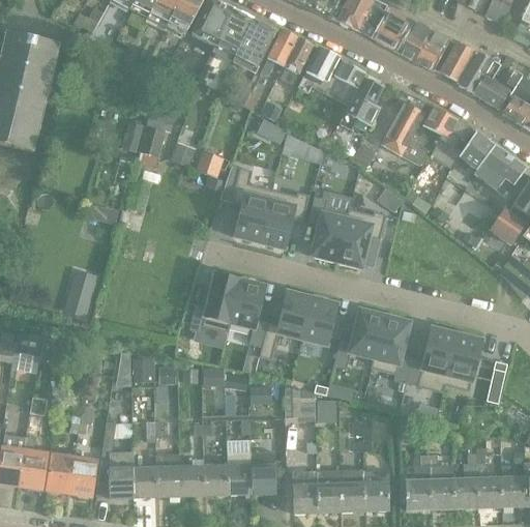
[(131,9),(136,0),(114,0),(131,9)]
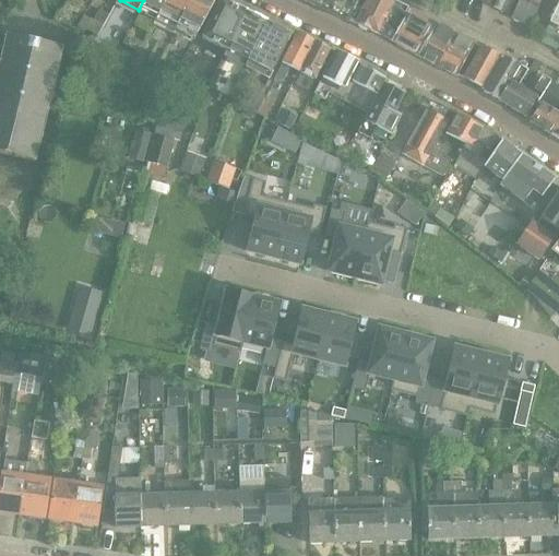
[(156,19),(166,0),(143,0),(139,10),(156,19)]
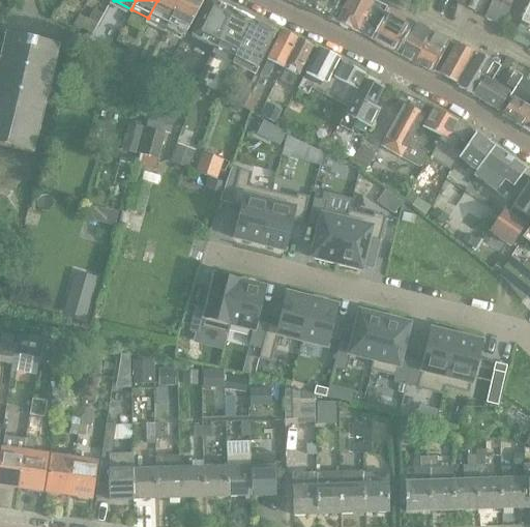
[(166,26),(178,0),(157,0),(148,18),(166,26)]
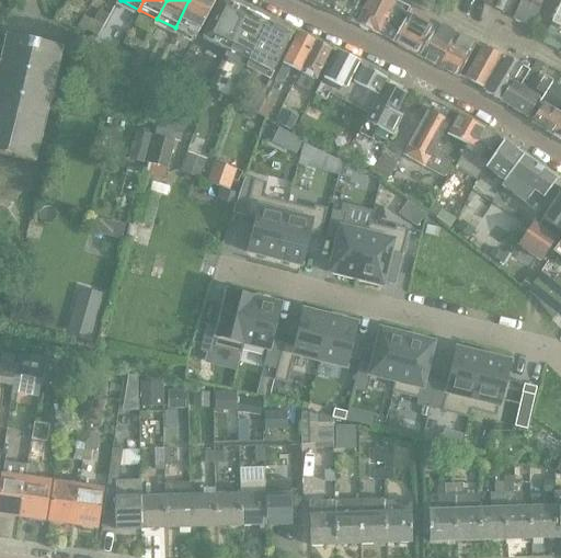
[(194,37),(214,0),(189,0),(175,27),(194,37)]
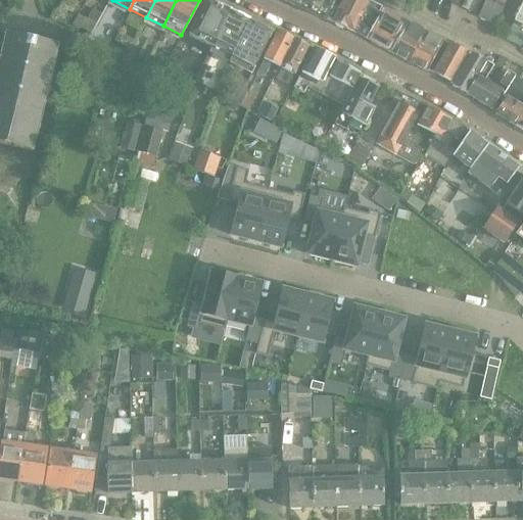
[(211,45),(230,8),(214,0),(205,0),(189,33),(211,45)]
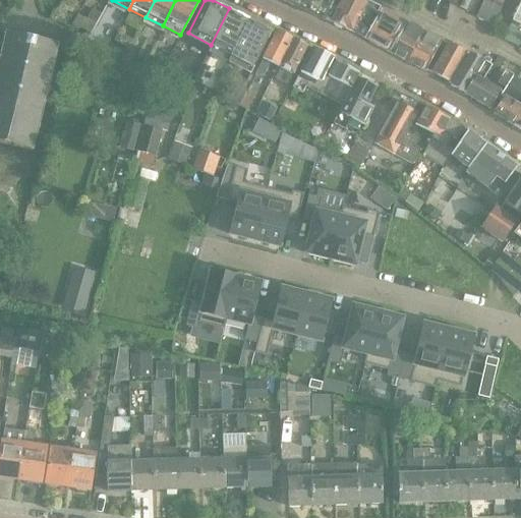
[(324,17),(331,0),(284,0),(324,18),(324,17)]
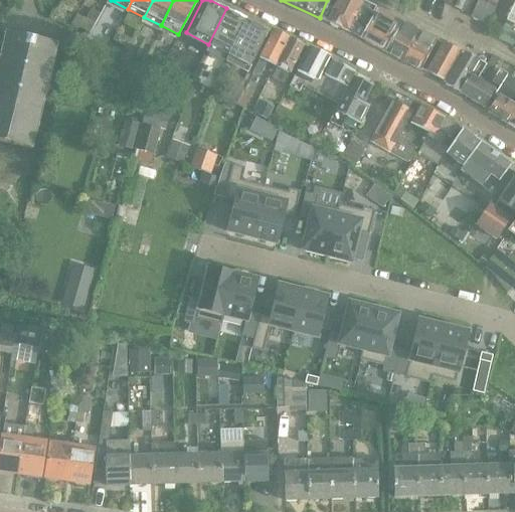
[(348,30),(362,0),(327,0),(320,17),(329,21),(331,24),(336,27),(339,26),(348,30)]
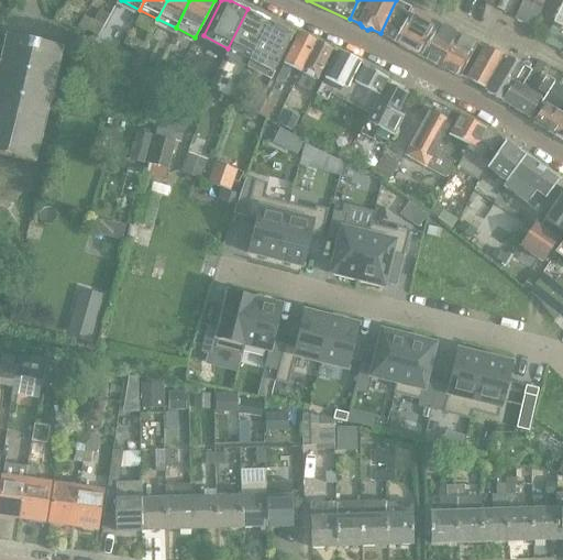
[(421,55),(439,22),(396,0),(381,33),(421,55)]
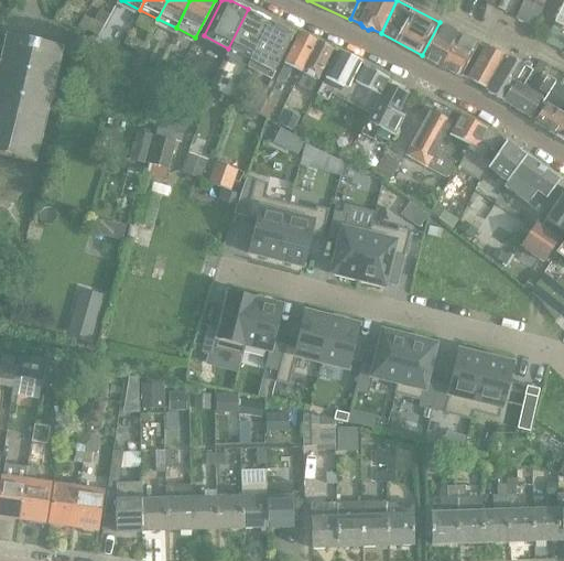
[(523,0),(517,13),(534,22),(544,4),(535,0),(523,0)]
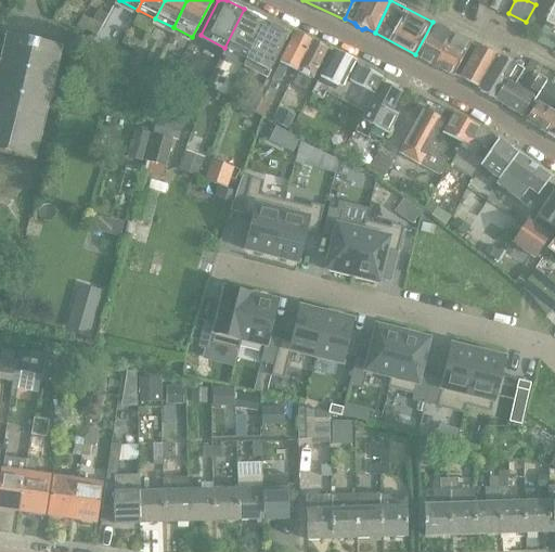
[(554,28),(554,0),(544,24),(554,28)]
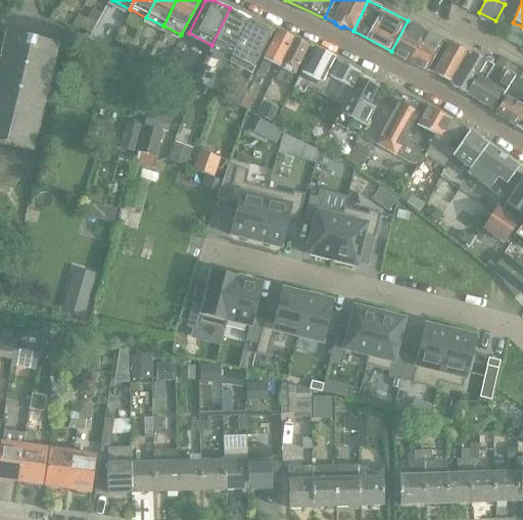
[(233,55),(250,18),(230,8),(211,45),(209,50),(230,61),(233,55)]
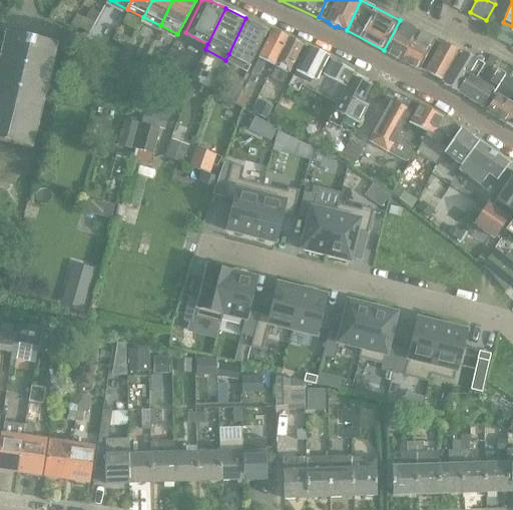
[(93,21),(82,15),(77,24),(88,30),(93,21)]
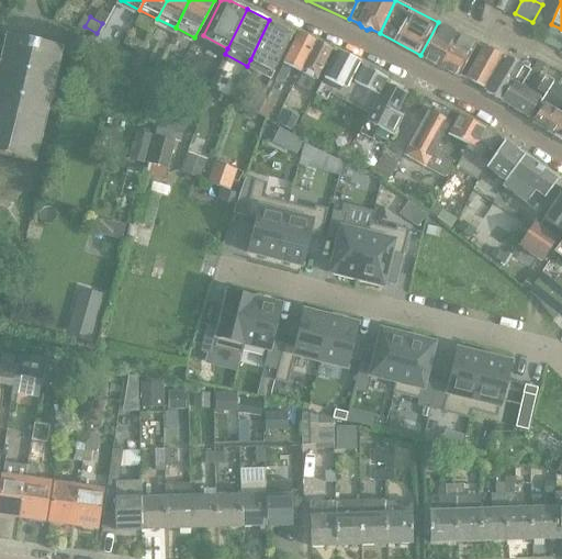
[(273,71),(293,32),(269,20),(247,66),(269,77),(272,70),(273,71)]
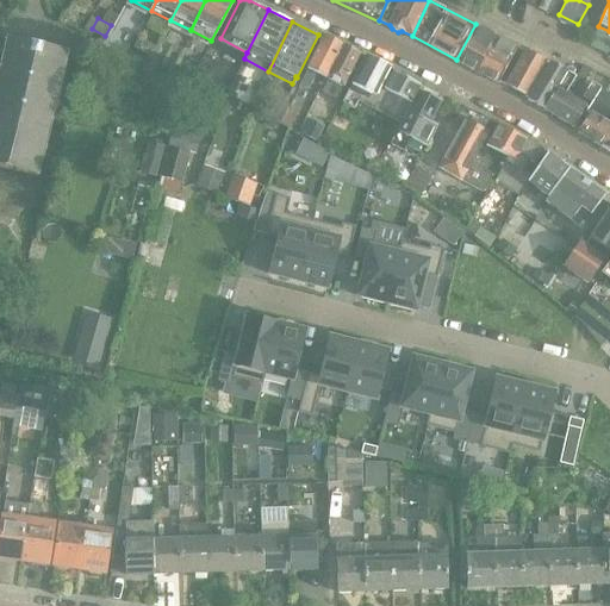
[(477,70),(496,35),(475,24),(456,60),(477,70)]
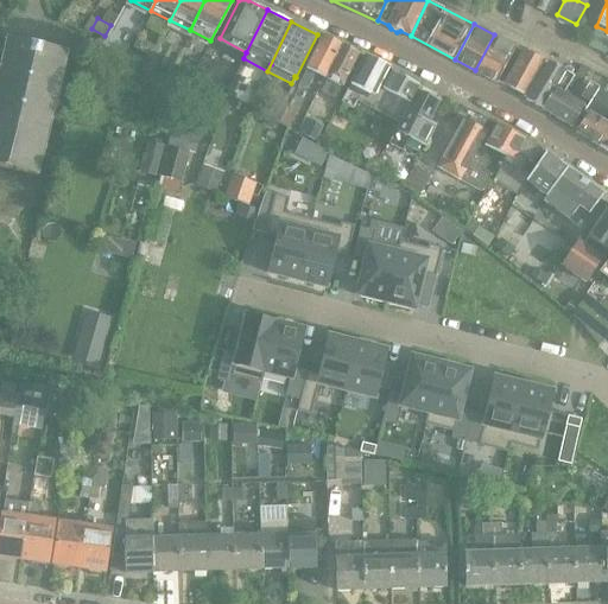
[(607,35),(595,29),(589,40),(601,48),(607,50),(606,52),(607,53),(607,35)]
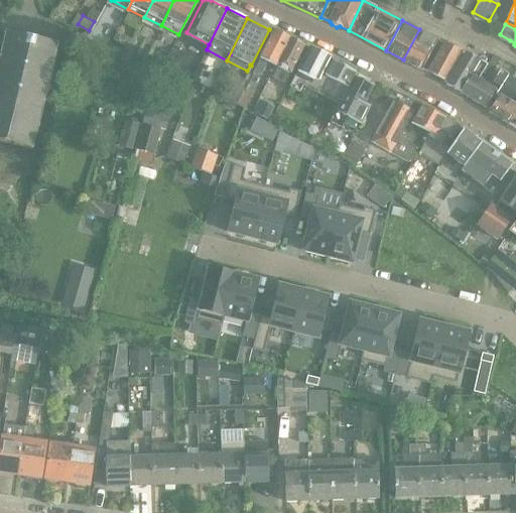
[(275,63),(289,35),(274,27),(254,69),(261,72),(267,59),(275,63)]
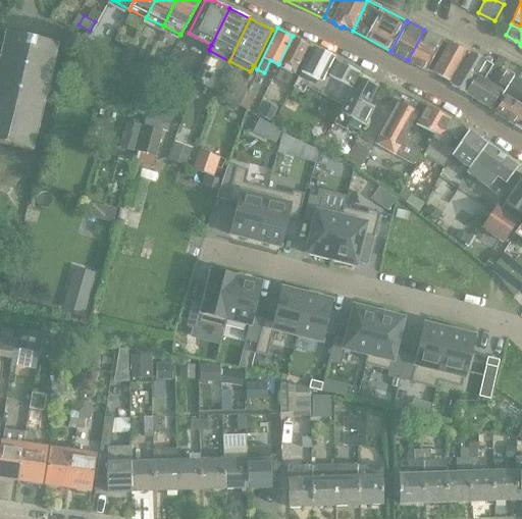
[(426,69),(442,39),(424,30),(408,60),(426,69)]
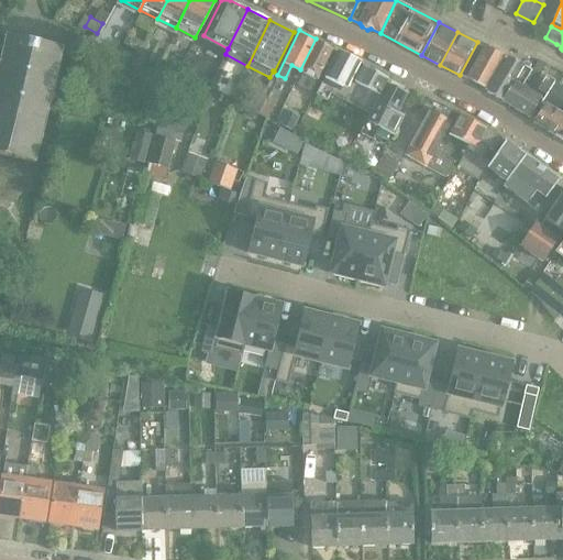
[(0,152),(35,161),(63,46),(6,33),(2,47),(0,46),(0,152)]
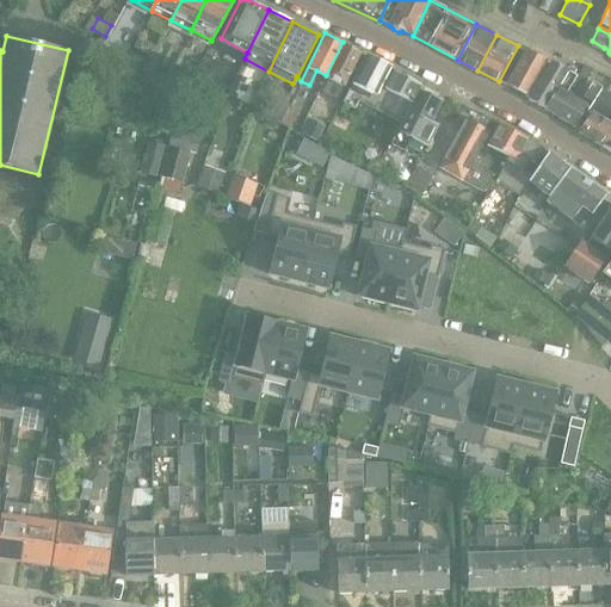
[(344,85),(362,51),(343,42),(326,75),(344,85)]
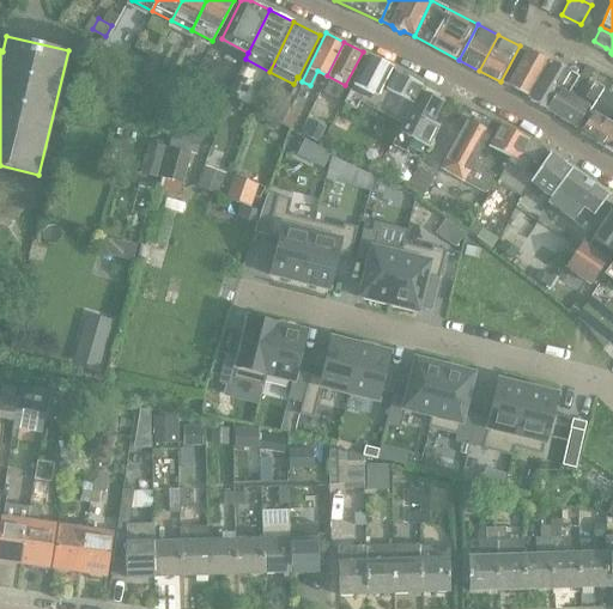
[(528,93),(547,59),(527,49),(509,84),(528,93)]
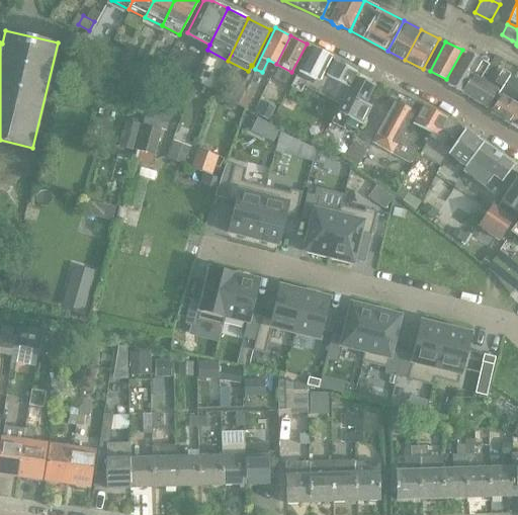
[(331,56),(311,46),(290,85),(300,91),(309,75),(319,80),(323,72),(326,66),(331,56)]
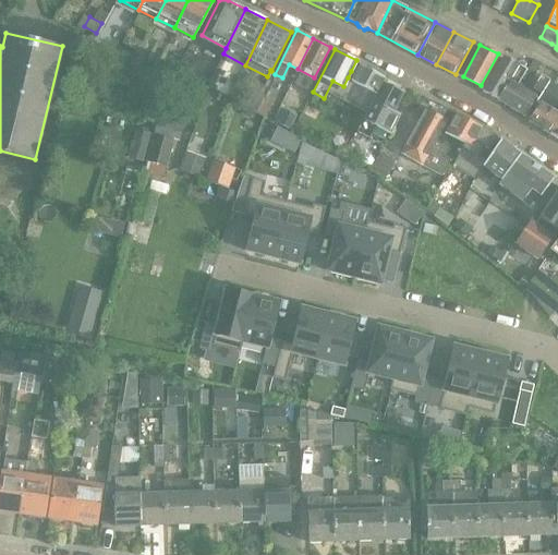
[(141,58),(124,50),(118,68),(133,74),(141,58)]
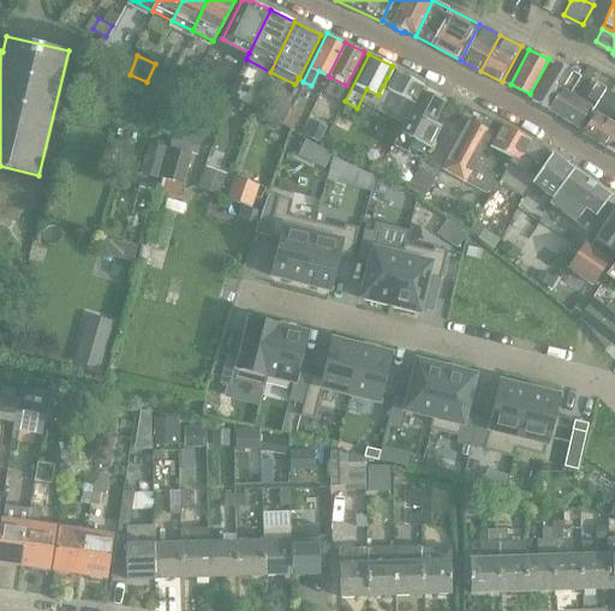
[(568,94),(579,76),(554,61),(532,99),(550,109),(561,90),(568,94)]
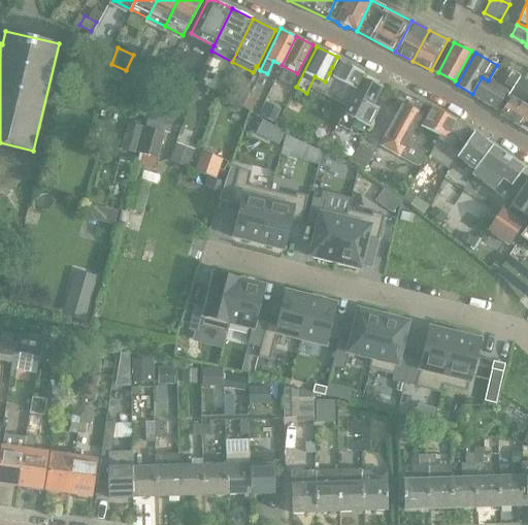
[(505,70),(513,58),(505,54),(498,66),(505,70)]
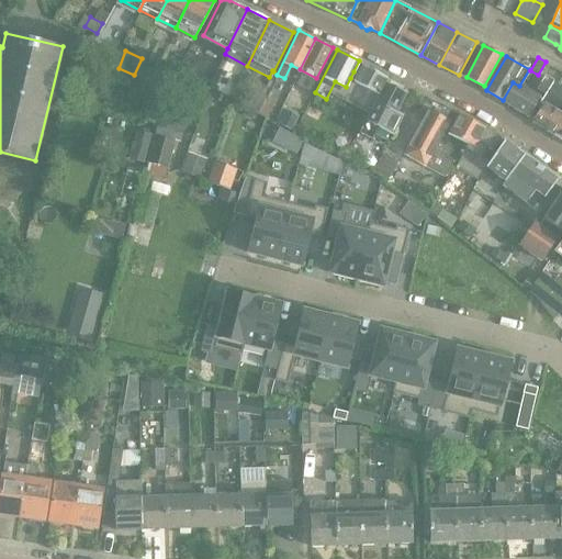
[(353,71),(350,78),(380,92),(385,81),(388,76),(362,64),(358,74),(353,71)]
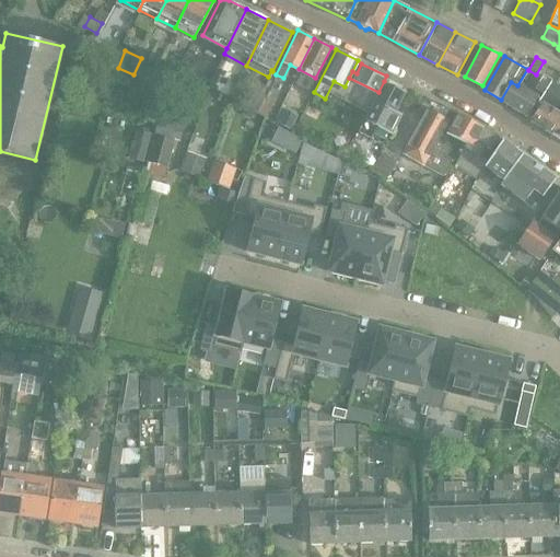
[(559,86),(541,76),(536,84),(545,90),(536,102),(539,104),(559,116),(559,86)]
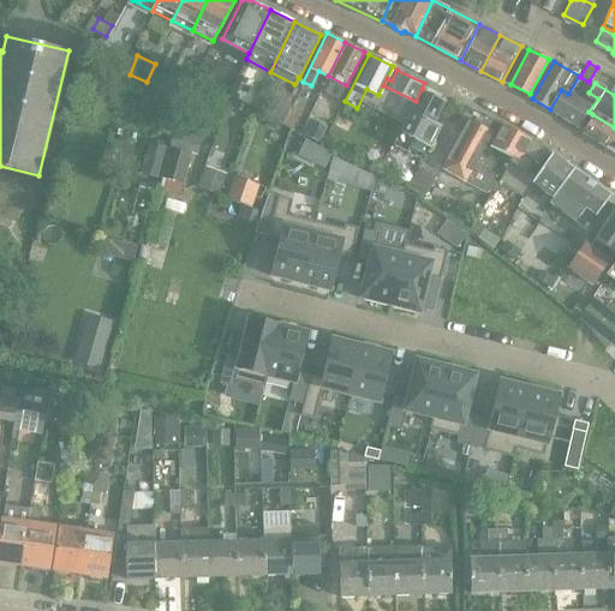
[(433,121),(443,100),(422,89),(416,101),(394,144),(406,149),(412,137),(429,145),(439,125),(433,121)]
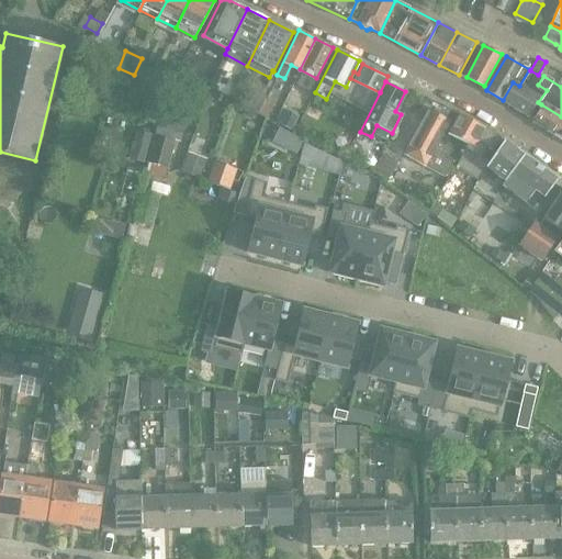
[(528,115),(539,97),(519,86),(513,82),(503,100),(528,115)]
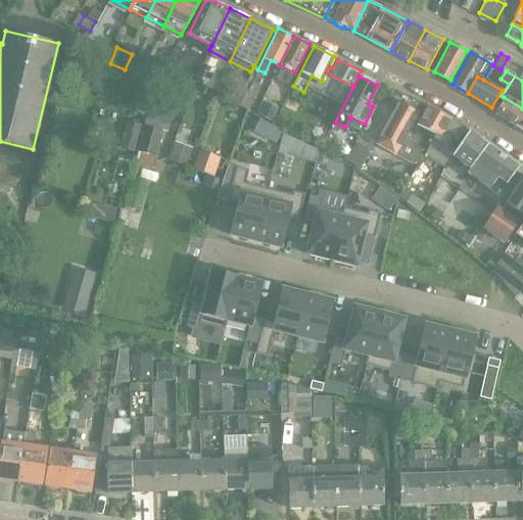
[(408,131),(420,110),(400,99),(401,97),(395,93),(390,101),(396,104),(385,124),(406,135),(408,131)]
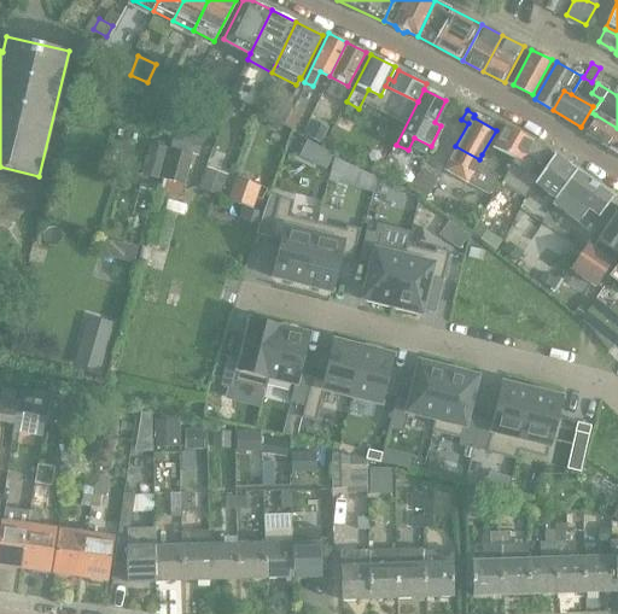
[(617,128),(595,115),(586,132),(617,152),(617,128)]
